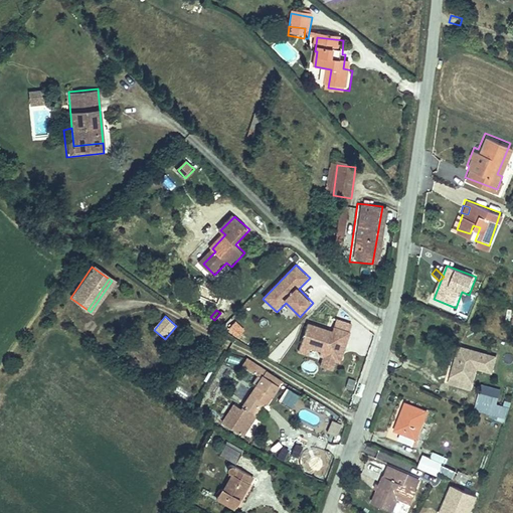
[(338,319),(334,331),(308,324),(299,354),(310,357),(312,350),(323,353),(319,367),(339,372),(353,324),(338,319)]
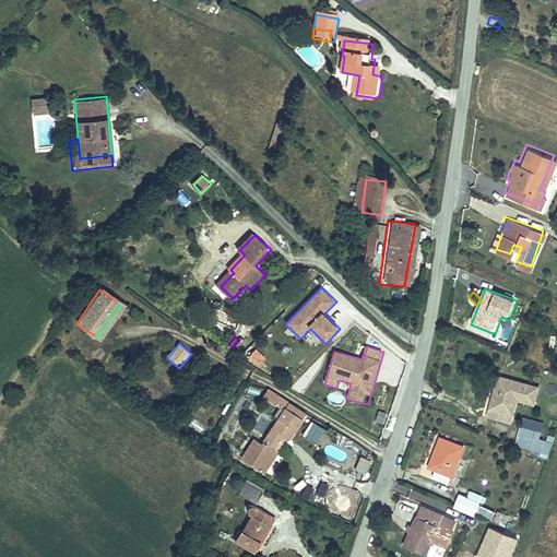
[(395,358),(391,367),(392,367),(384,382),(399,389),(410,365),(395,358)]
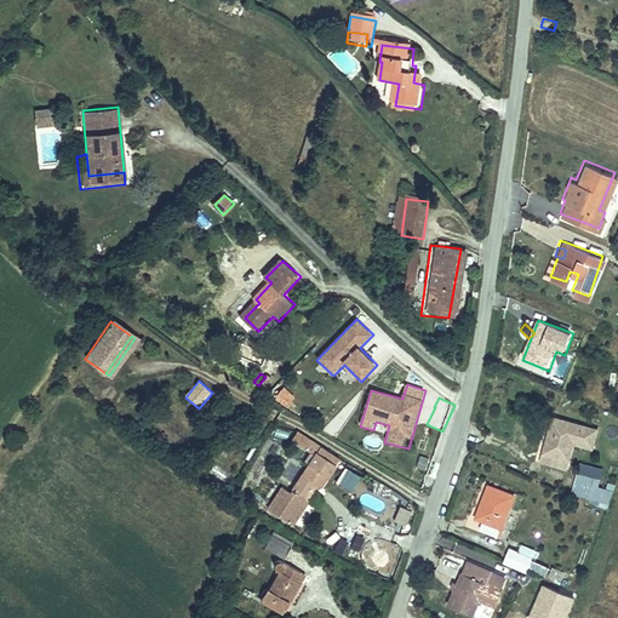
[(590,447),(595,429),(549,418),(541,455),(567,461),(572,444),(590,447)]
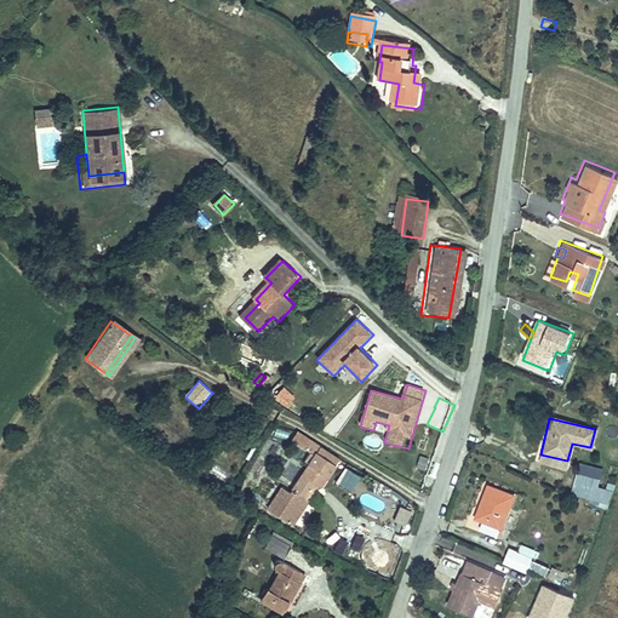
[(526,444),(531,421),(518,419),(514,441),(526,444)]
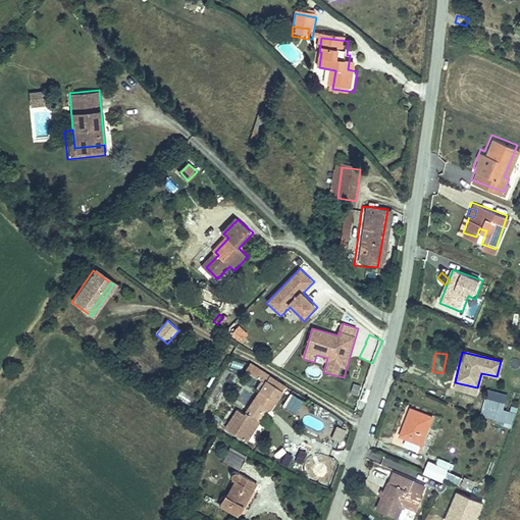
[(267,409),(282,385),(246,362),(241,369),(255,378),(251,385),(255,388),(241,411),(234,406),(220,427),(241,439),(257,414),(260,416),(265,408),(267,409)]
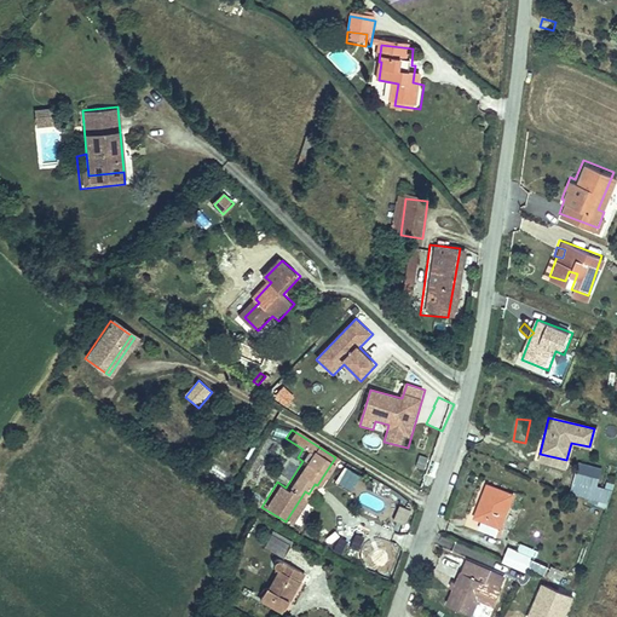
[(564,468),(566,460),(540,454),(537,462),(564,468)]
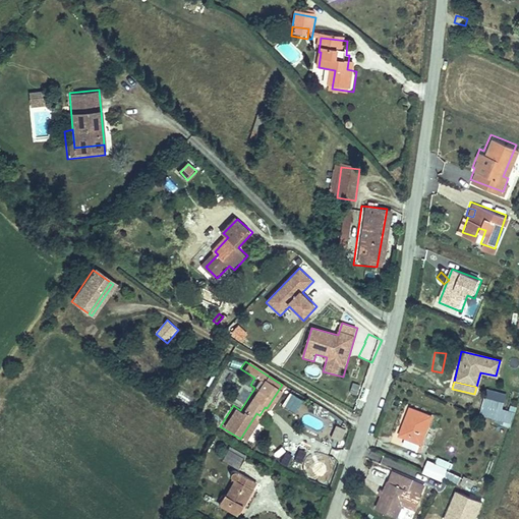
[(361,397),(364,387),(354,385),(351,395),(361,397)]
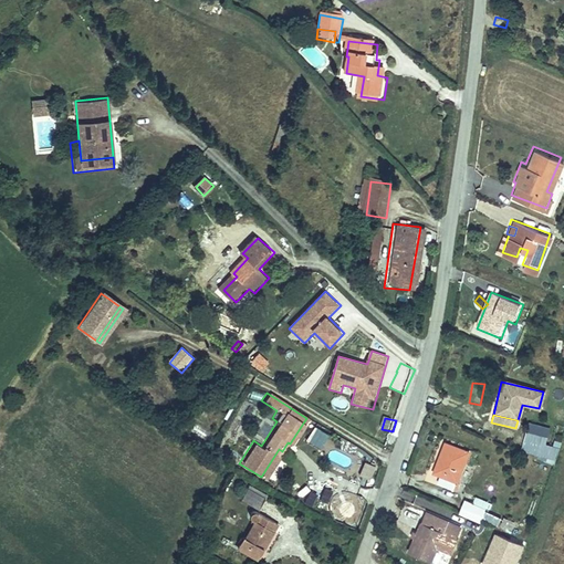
[(528,423),(518,450),(550,463),(555,448),(536,441),(542,427),(528,423)]
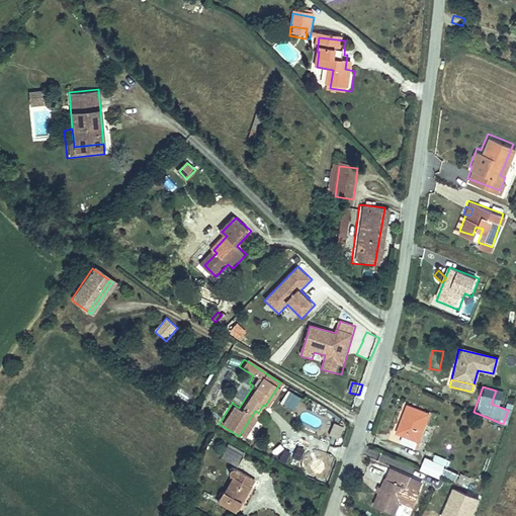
[(289,392),(283,405),(294,411),(302,398),(289,392)]
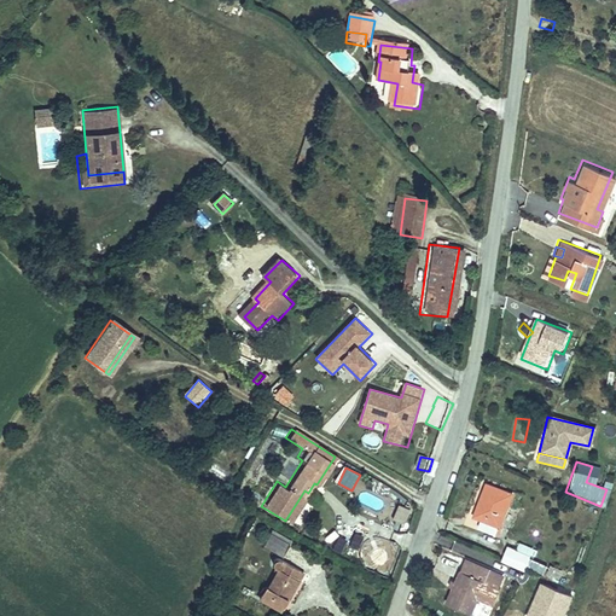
[(483,481),(470,513),(481,519),(476,528),(494,536),(512,493),(483,481)]
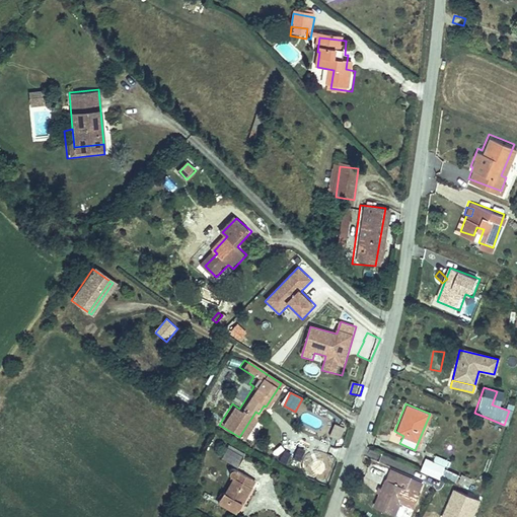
[(242,439),(259,414),(255,412),(239,437),(242,439)]
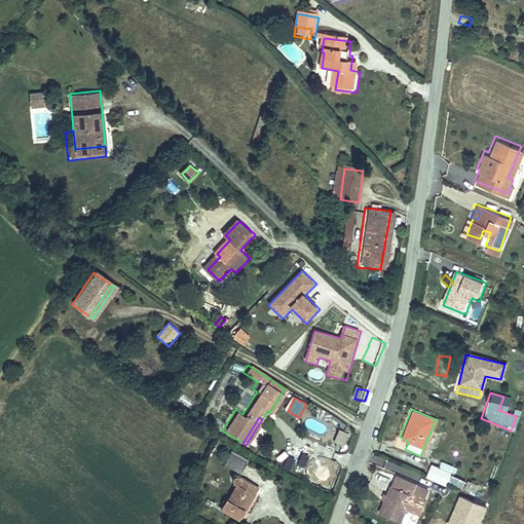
[(344,446),(348,434),(339,431),(335,443),(344,446)]
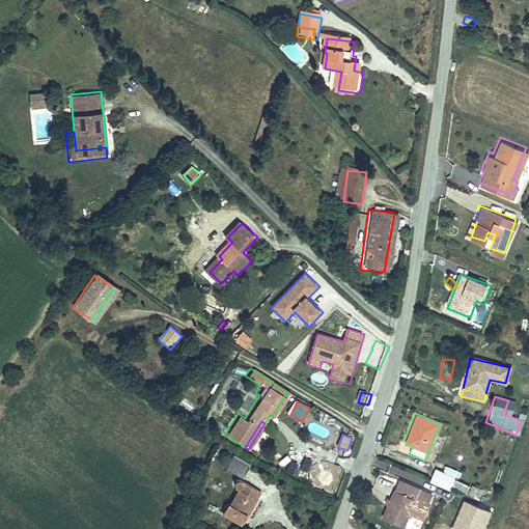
[(235,454),(229,465),(246,475),(252,465),(235,454)]
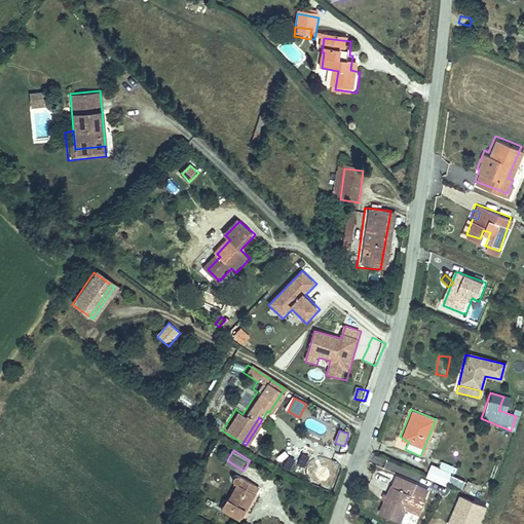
[(286,451),(277,459),(283,464),(291,456),(286,451)]
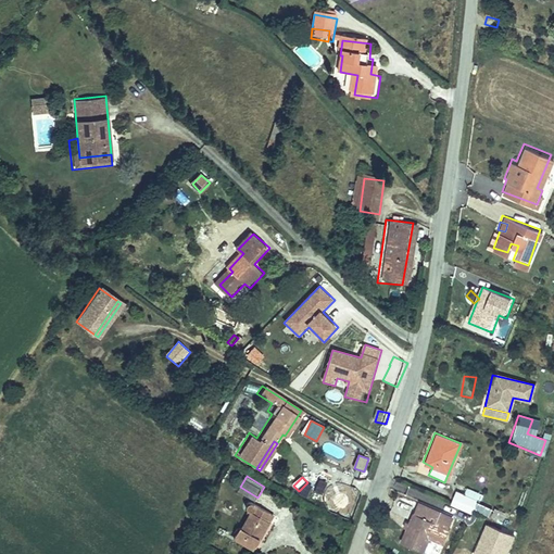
[(454,492),(449,505),(467,514),(473,500),(454,492)]
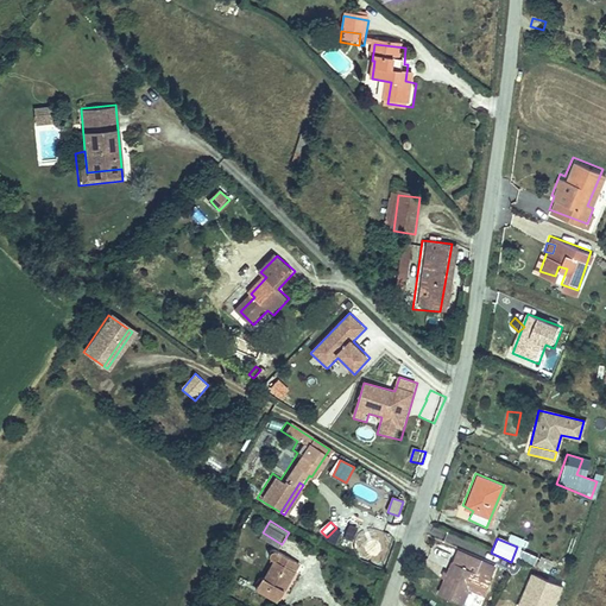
[(253,586),(271,597),(275,588),(283,593),(301,562),(276,548),(270,556),(276,560),(264,580),(259,578),(253,586)]
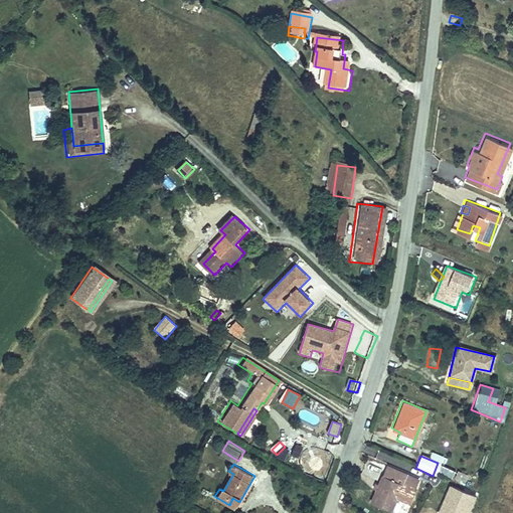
[(386,468),(371,506),(385,512),(391,512),(395,501),(405,505),(415,480),(386,468)]
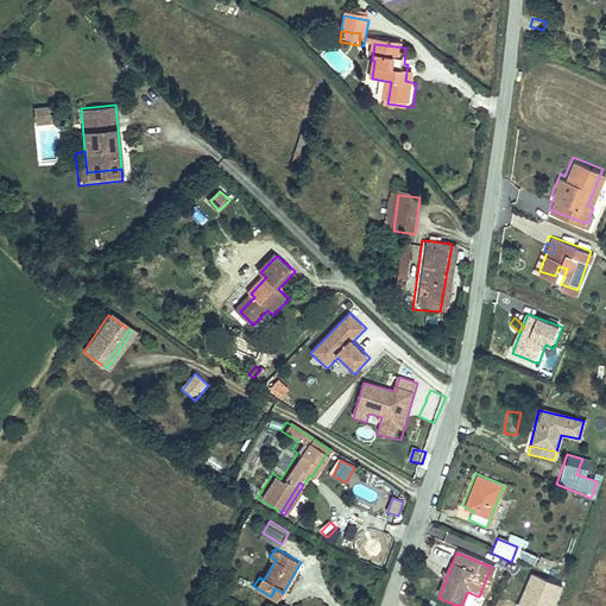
[(542,557),(538,566),(550,570),(554,562),(542,557)]
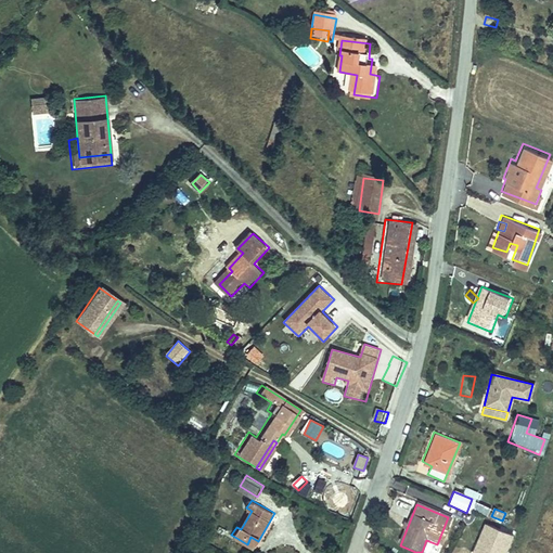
[(485,528),(474,552),(502,552),(509,539),(485,528)]
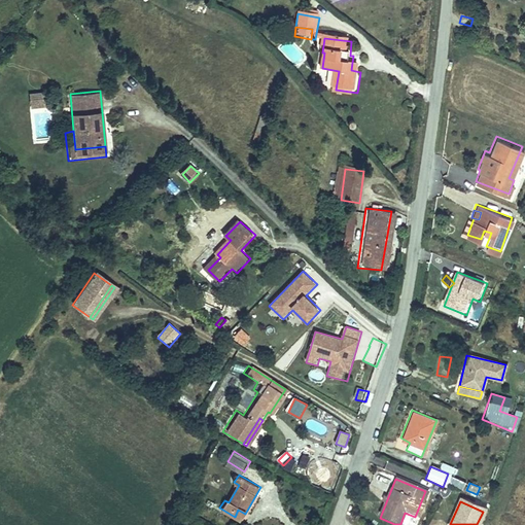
[(238,510),(235,517),(241,520),(245,514),(238,510)]
